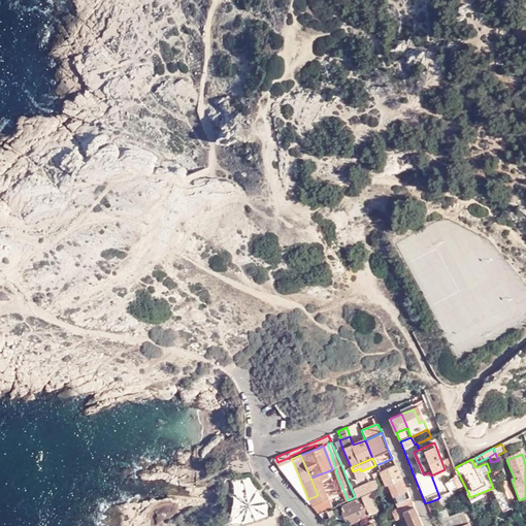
[(306,495),(292,460),(278,466),(304,496),(306,495)]
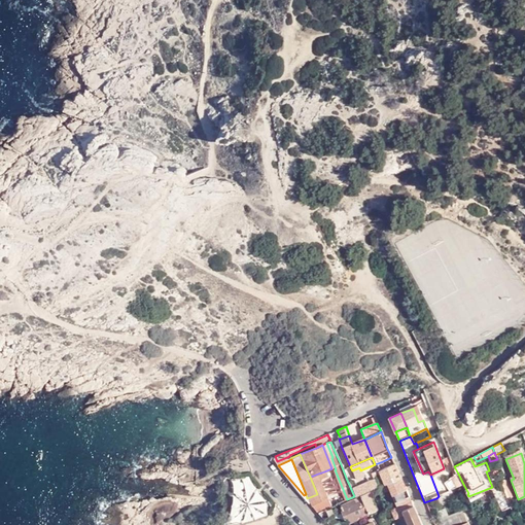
[(375,464),(379,471),(383,470),(386,468),(383,461),(375,464)]
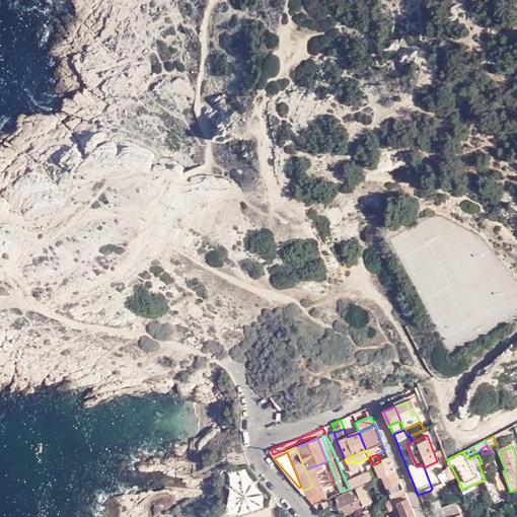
[(382,475),(393,469),(388,457),(380,461),(377,463),(382,475)]
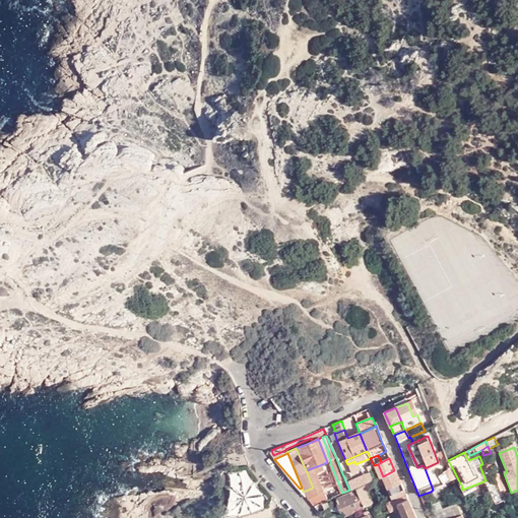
[(360,470),(358,463),(355,464),(354,461),(347,464),(350,474),(360,470)]
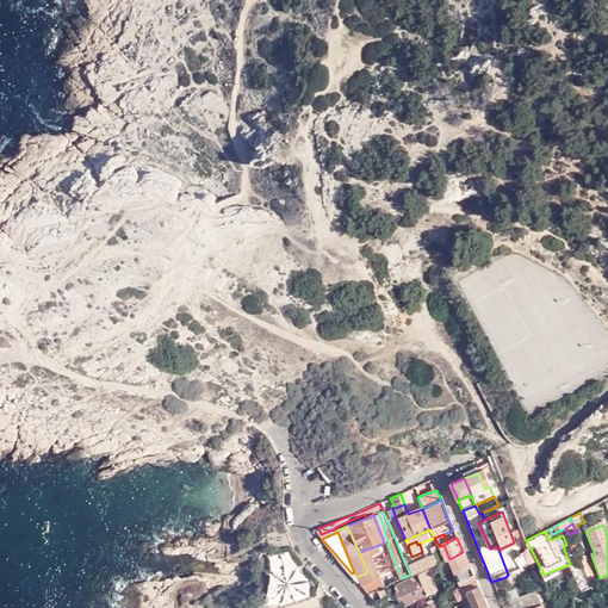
[(444,545),(439,546),(438,546),(444,560),(447,559),(450,559),(444,545)]
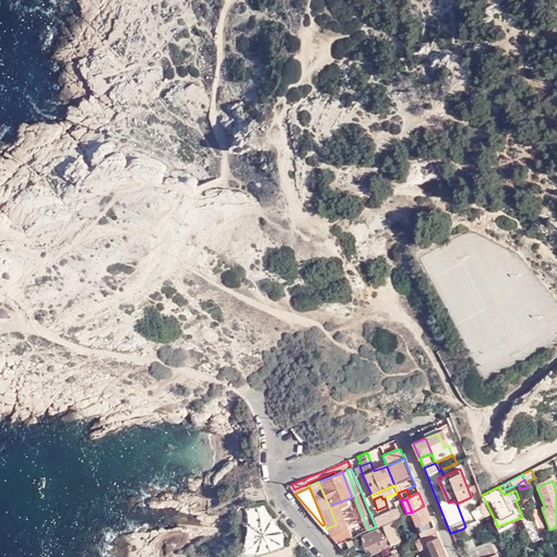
[(346,521),(338,502),(329,506),(336,524),(346,521)]
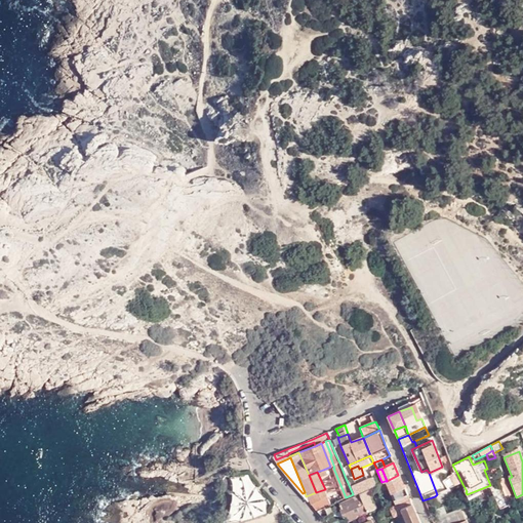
[(392,497),(405,492),(398,475),(387,481),(385,481),(392,497)]
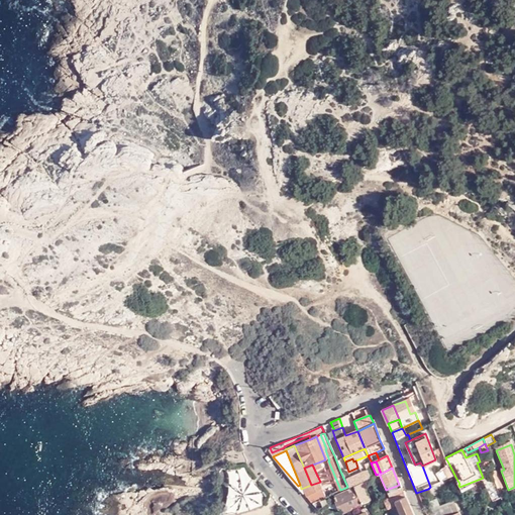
[(347,481),(349,486),(371,478),(369,474),(358,478),(358,476),(347,481)]
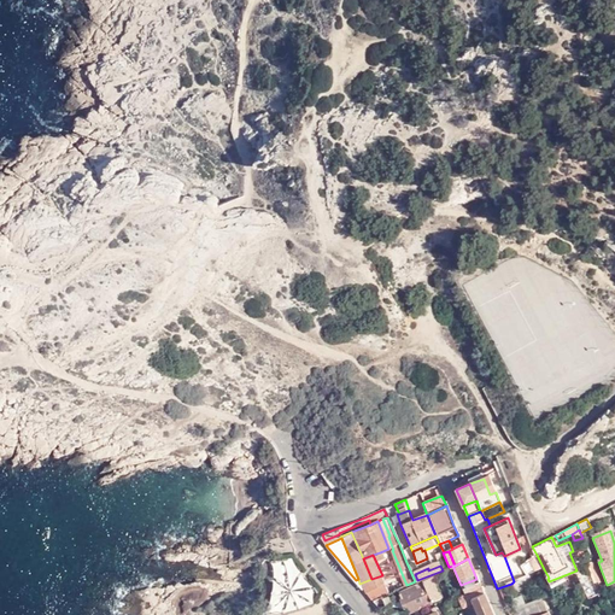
[(585,601),(604,593),(595,568),(574,575),(585,601)]
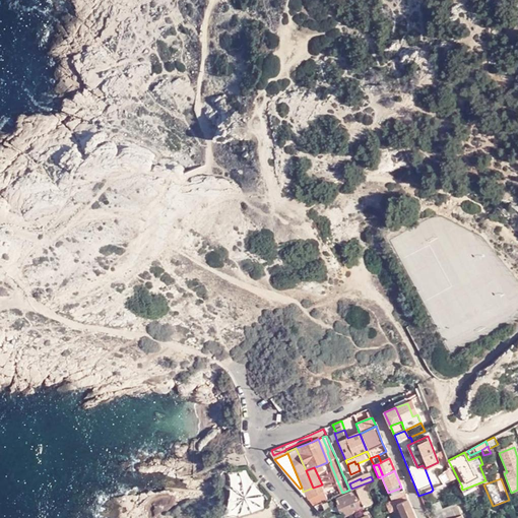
[(449,493),(445,484),(444,484),(433,490),(431,492),(435,500),(449,493)]
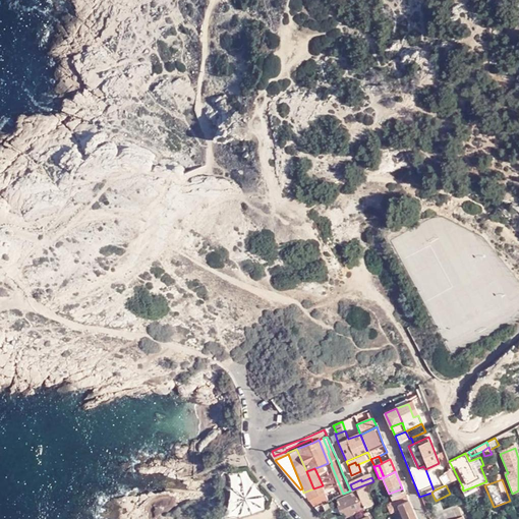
[(356,492),(363,507),(370,505),(364,488),(356,492)]
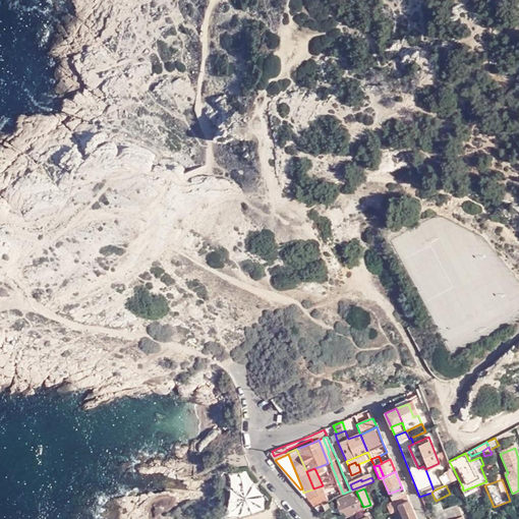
[(402,488),(389,494),(392,502),(405,496),(402,488)]
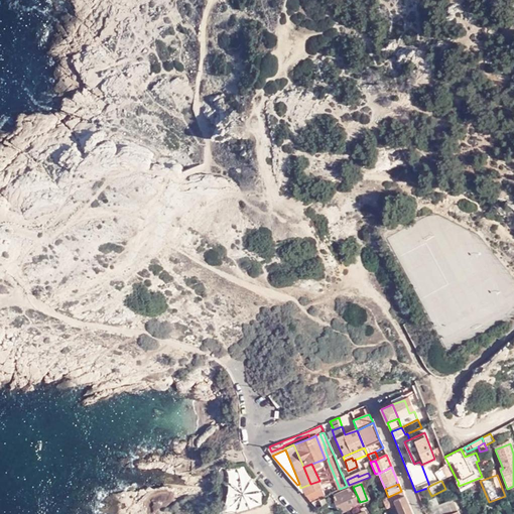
[(339,511),(360,502),(353,487),(332,496),(339,511)]
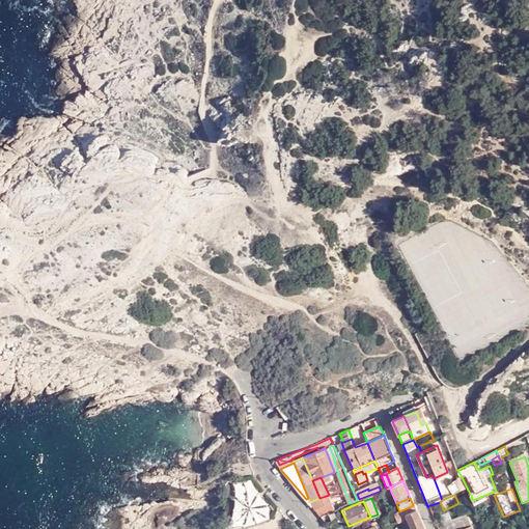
[(402,517),(405,514),(415,510),(413,505),(399,511),(402,517)]
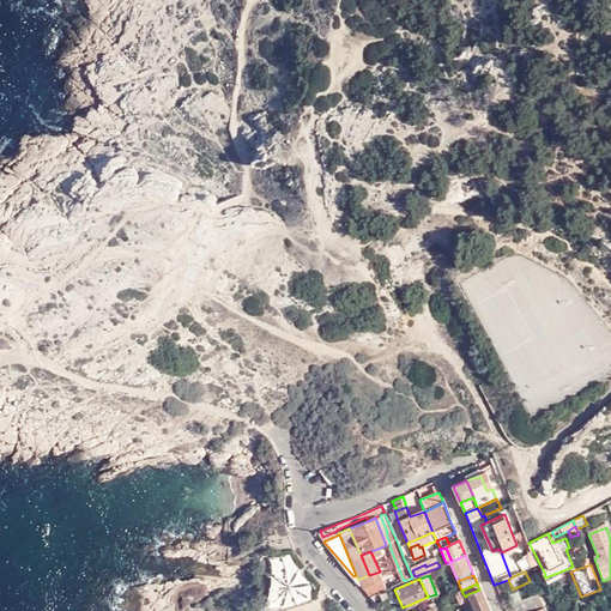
[(368,597),(374,605),(388,599),(383,590),(376,593),(368,597)]
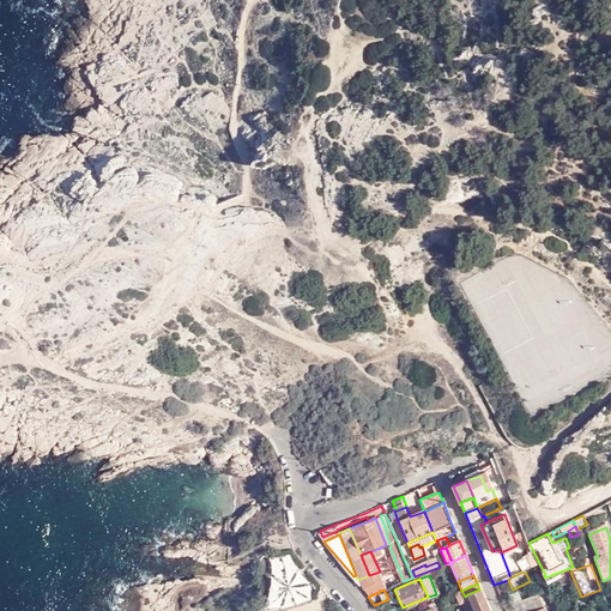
[(398,610),(403,608),(394,590),(389,592),(398,610)]
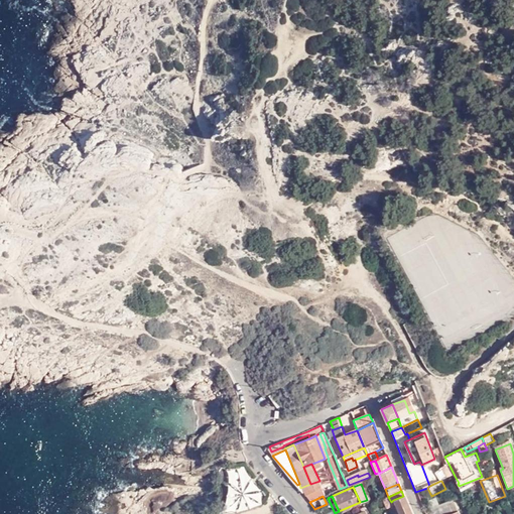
[(410,513),(403,496),(393,500),(394,504),(399,513),(410,513)]
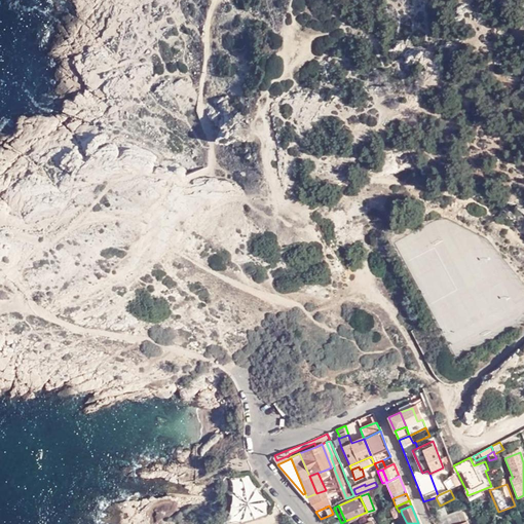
[(399,512),(396,507),(388,509),(393,518),(402,514),(401,510),(399,512)]
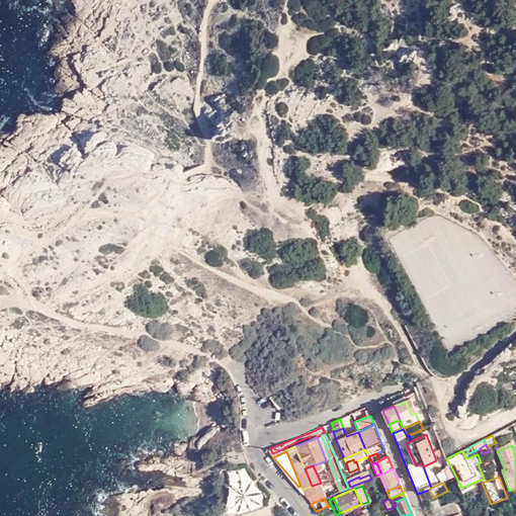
[(457,515),(460,514),(456,506),(439,513),(439,515),(457,515)]
